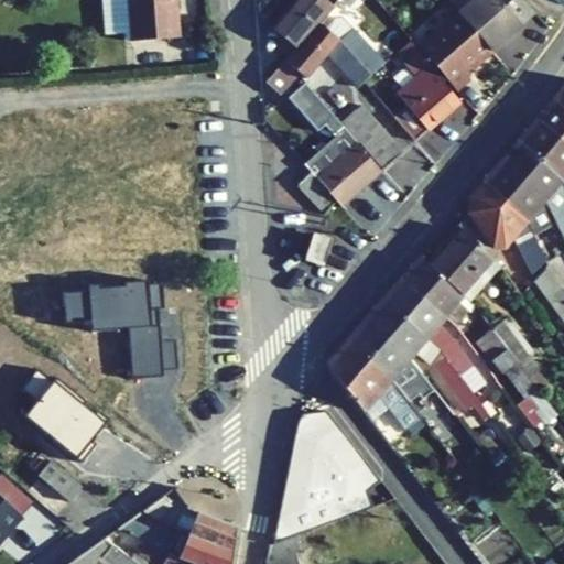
[(101,0),(104,35),(125,34),(125,41),(132,41),(129,0),(101,0)]
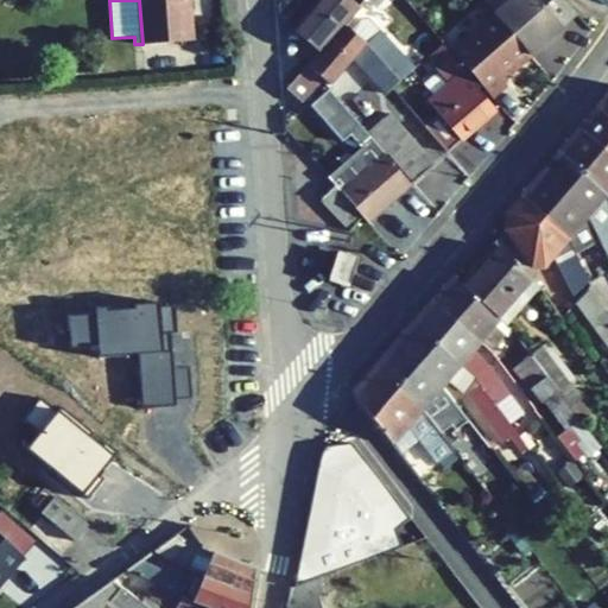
[(139,0),(143,44),(191,39),(188,0),(139,0)]
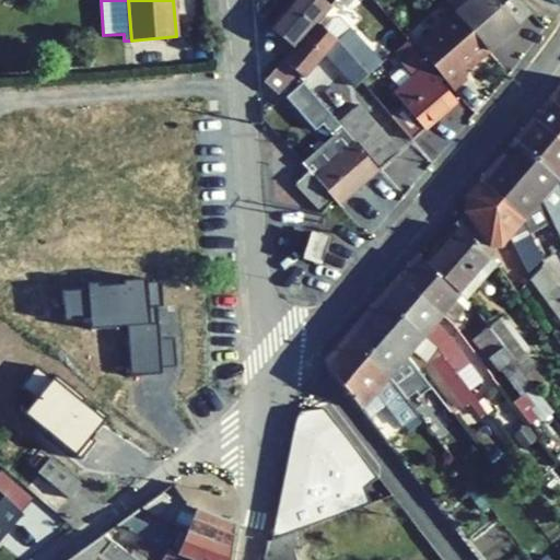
[(322,0),(290,0),(267,26),(292,48),(328,7),(322,0)]
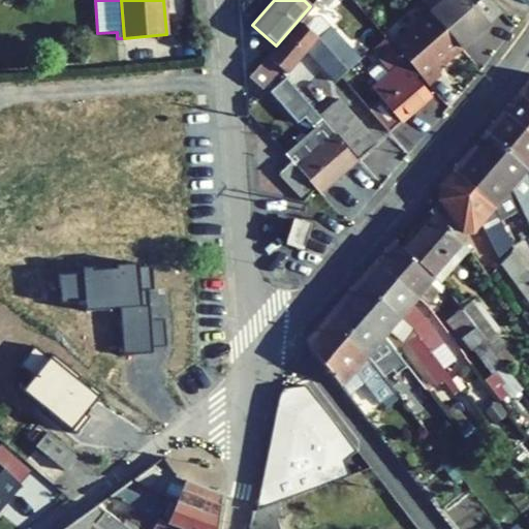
[(422,0),(431,10),(443,0),(422,0)]
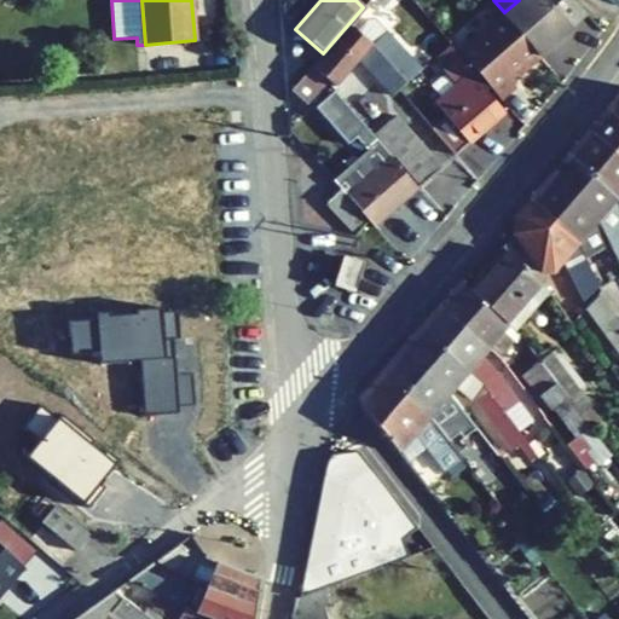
[(503,16),(538,56),(586,15),(573,0),(562,0),(560,3),(553,9),(544,0),(519,0),(504,12),(503,16)]
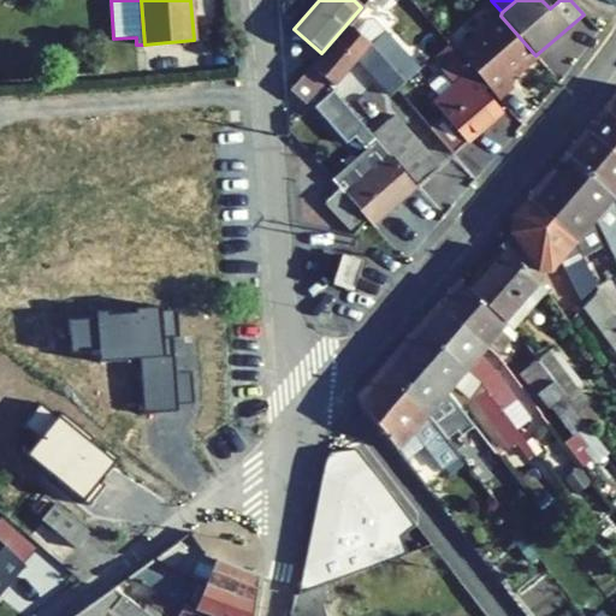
[(357,58),(389,94),(416,69),(372,21),(365,21),(355,31),(349,27),(365,9),(361,7),(321,53),(324,55),(313,67),(333,86),(357,58)]
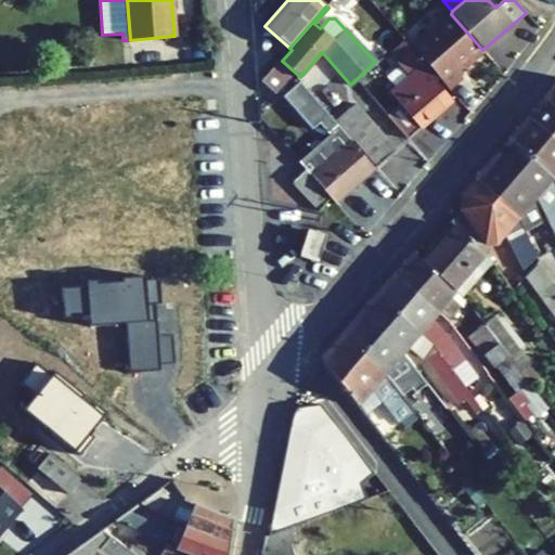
[(412,48),(448,88),(461,77),(456,73),(482,50),(451,14),(412,48)]
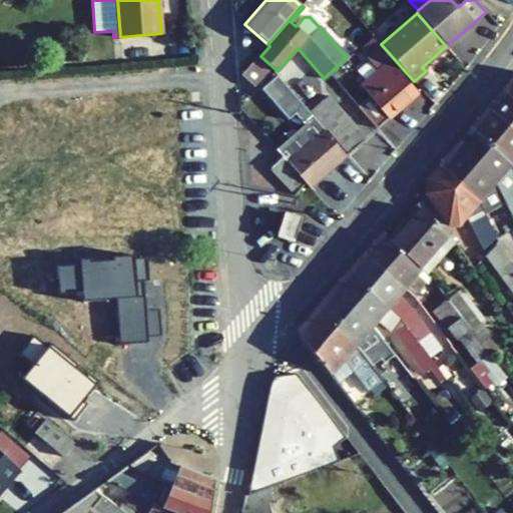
[(417,93),(360,23),(345,37),(357,51),(361,47),(378,69),(360,84),(369,96),(373,100),(361,110),(377,128),(417,93)]
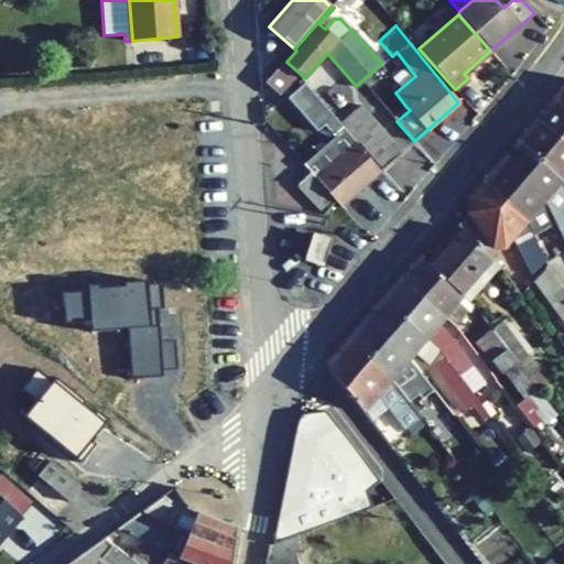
[(279,96),(299,75),(284,61),(264,84),(279,96)]
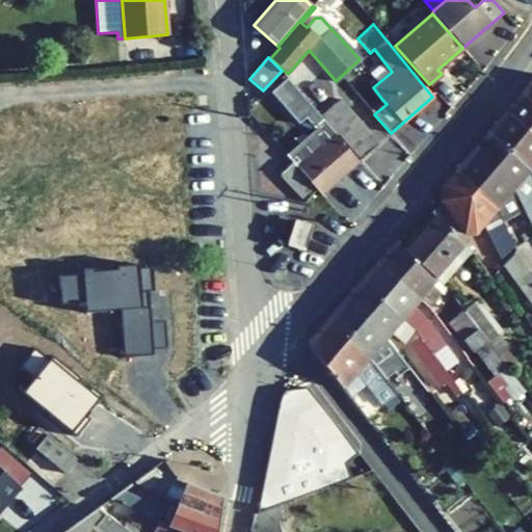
[(531,82),(522,95),(531,105),(531,82)]
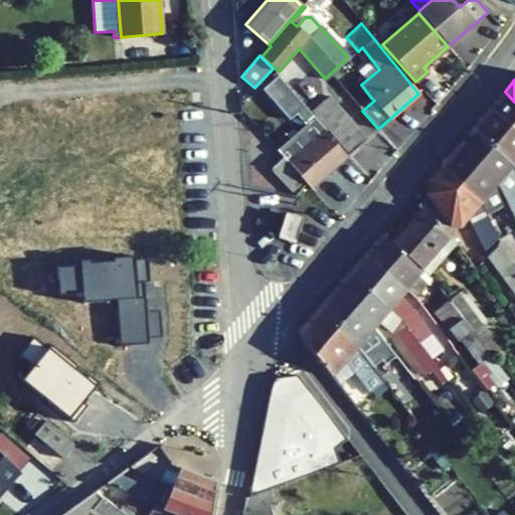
[(514,102),(505,92),(489,109),(514,132),(514,102)]
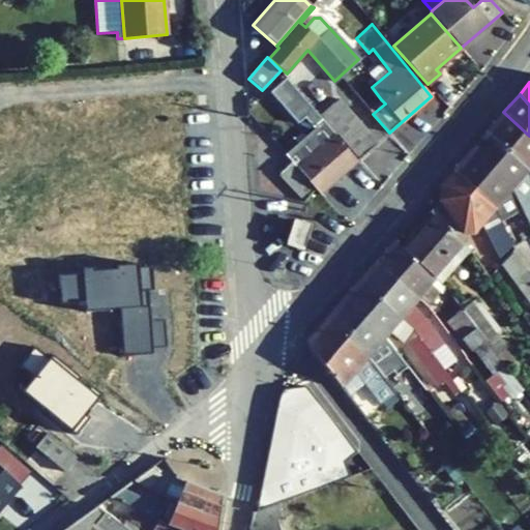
[(358,159),(377,143),(339,98),(320,115),(358,159)]
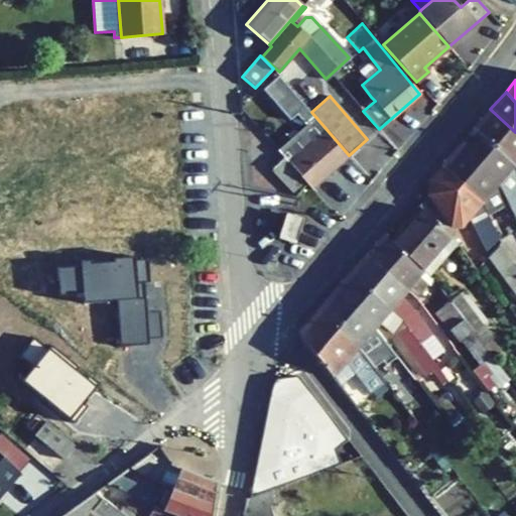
[(298,174),(306,183),(311,188),(347,158),(324,132),(326,130),(313,115),(304,106),(295,114),(308,129),(280,154),(283,158),(298,174)]
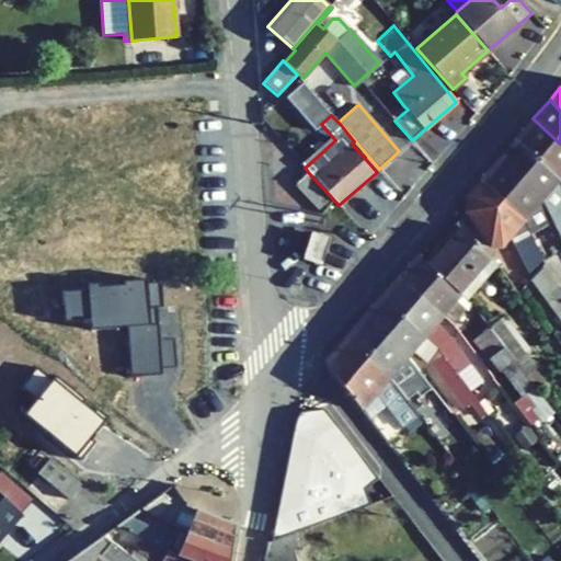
[(559,179),(560,183),(560,144),(533,118),(515,140),(559,179)]
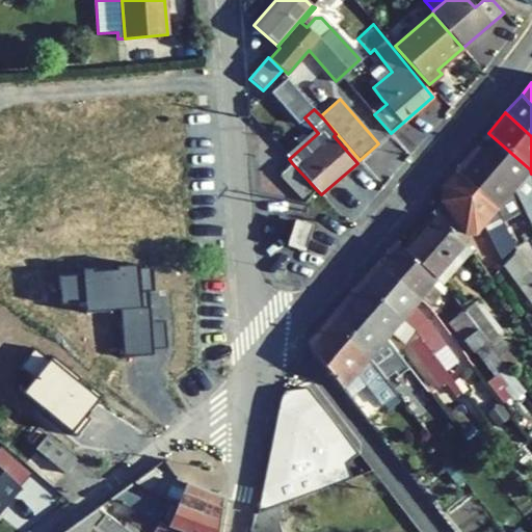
[(531,174),(530,169),(488,133),(472,153),(513,189),(524,210),(531,227),(531,174)]
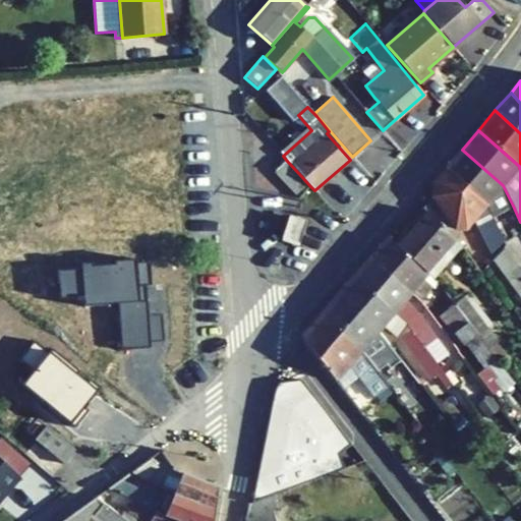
[(493,218),(513,206),(503,185),(462,150),(445,169),(485,205),(493,218)]
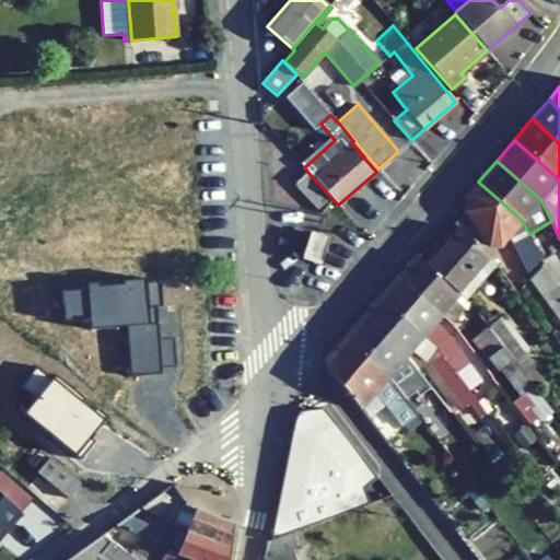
[(324,189),(307,172),(294,184),(302,191),(324,189)]
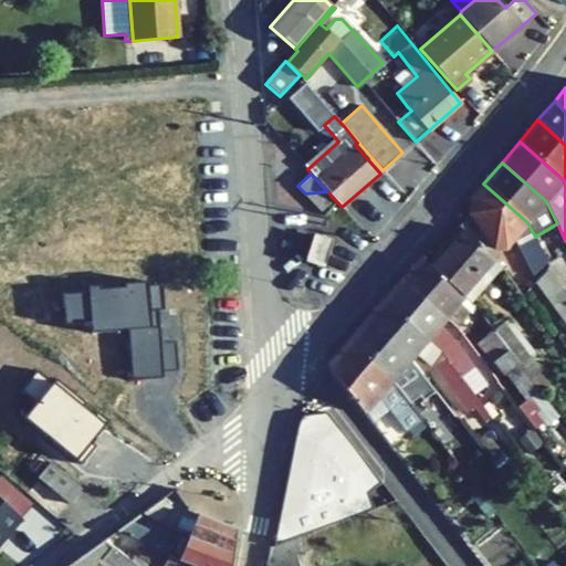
[(527,222),(483,184),(471,199),(470,213),(457,226),(461,230),(483,250),(489,241),(494,248),(503,249),(514,237),(533,274),(547,261),(535,237),(527,222)]
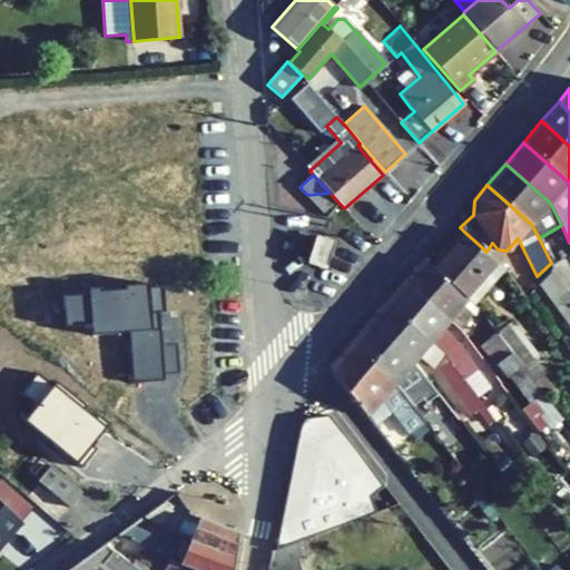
[(307,195),(327,217),(338,203),(330,193),(307,195)]
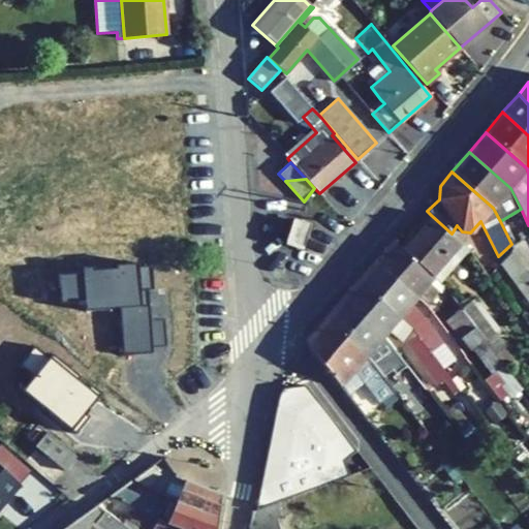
[(452,234),(431,215),(401,250),(433,279),(463,244),(452,234)]
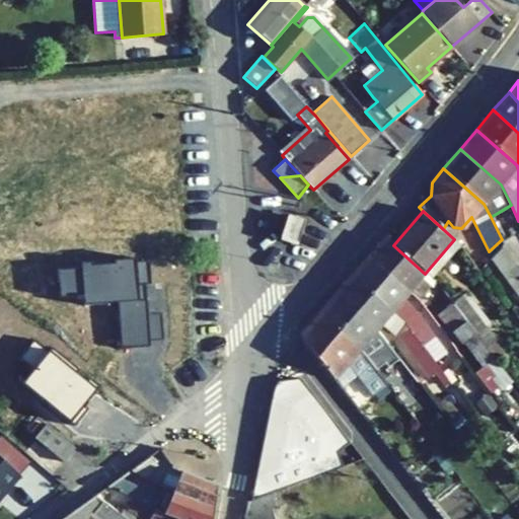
[(303,220),(288,215),(281,239),(296,244),(303,220)]
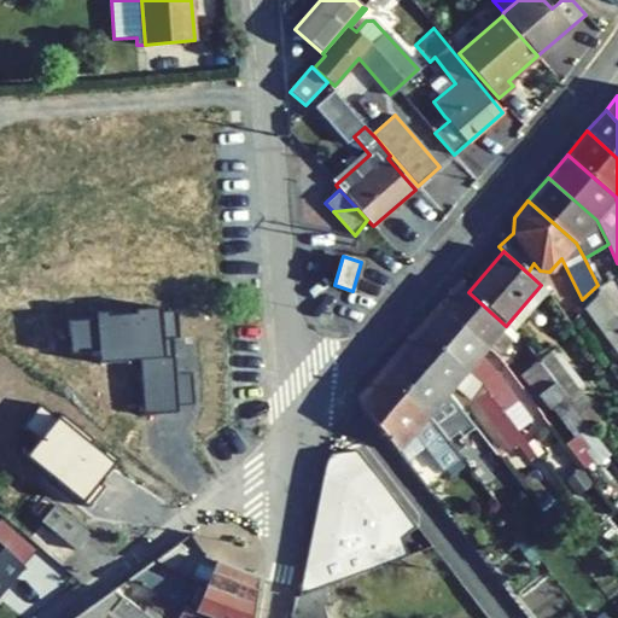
[(514,332),(506,326),(468,292),(458,283),(438,307),(487,348),(496,355),(518,334),(514,332)]
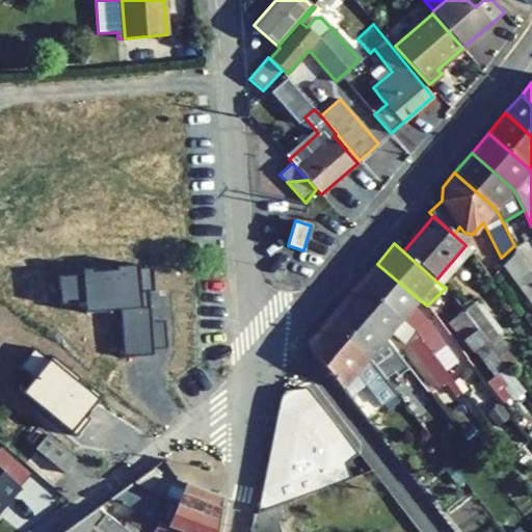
[(471,253),(466,245),(435,281),(443,286),(471,253)]
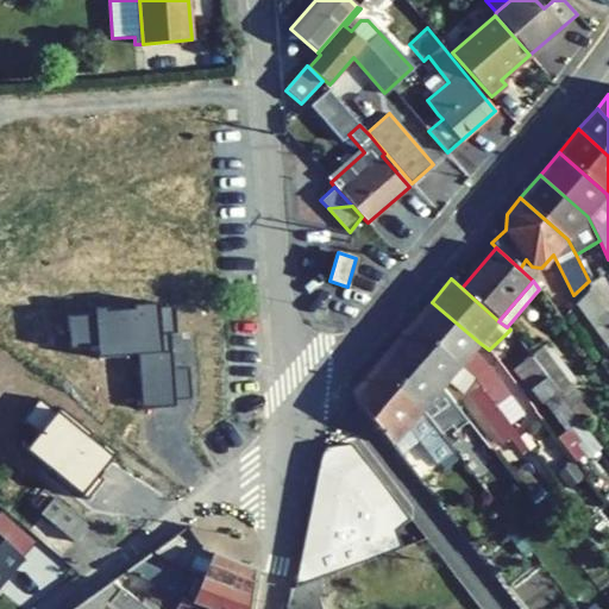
[(608,318),(589,289),(576,303),(608,350),(608,318)]
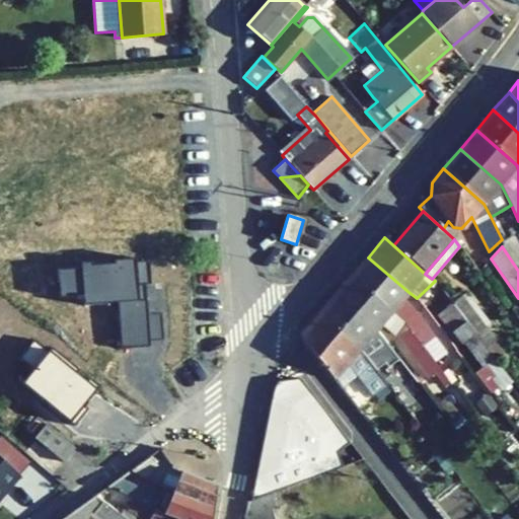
[(148,339),(161,338),(159,314),(145,314),(143,282),(152,282),(151,262),(132,263),(132,257),(115,258),(115,265),(91,267),(90,263),(81,264),(83,305),(119,303),(121,348),(148,347),(148,339)]
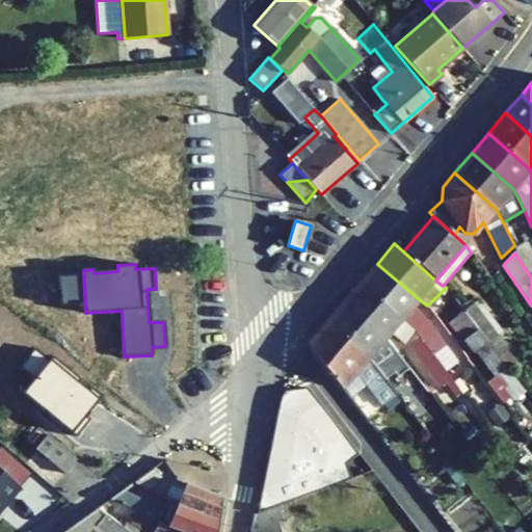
[(413,328),(432,355),(446,346),(429,322),(414,307),(419,299),(377,264),(360,284),(413,328)]
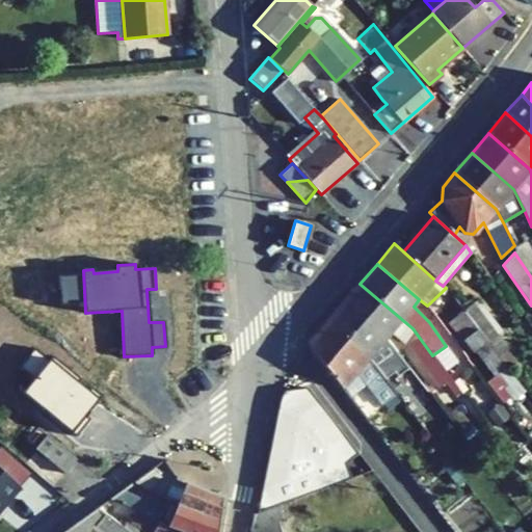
[(384,339),(392,331),(406,344),(440,388),(447,382),(456,395),(460,392),(453,382),(432,355),(413,328),(360,284),(343,303),(384,339)]
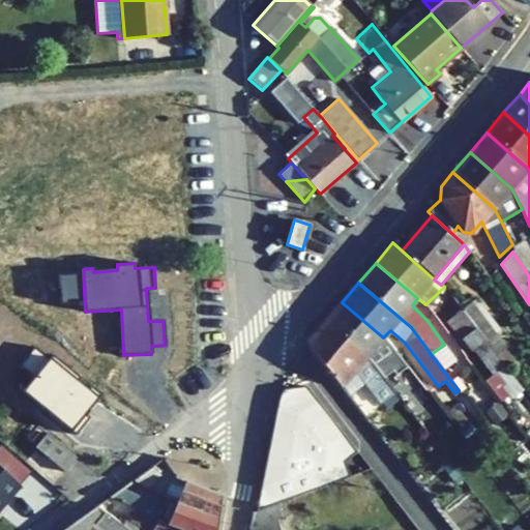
[(462,311),(473,301),(469,297),(459,305),(462,311)]
